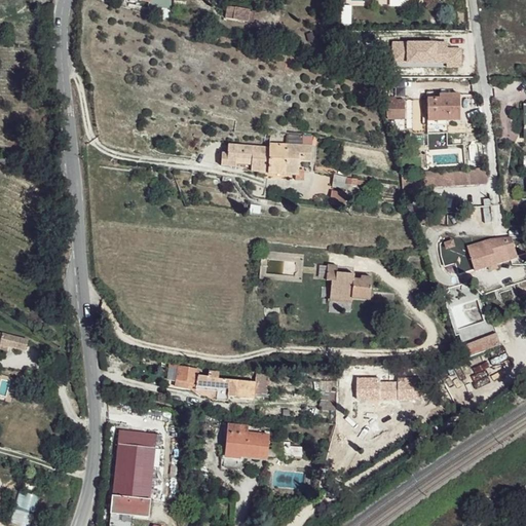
[(173,0),(149,0),(148,2),(147,9),(173,15),(173,0)]
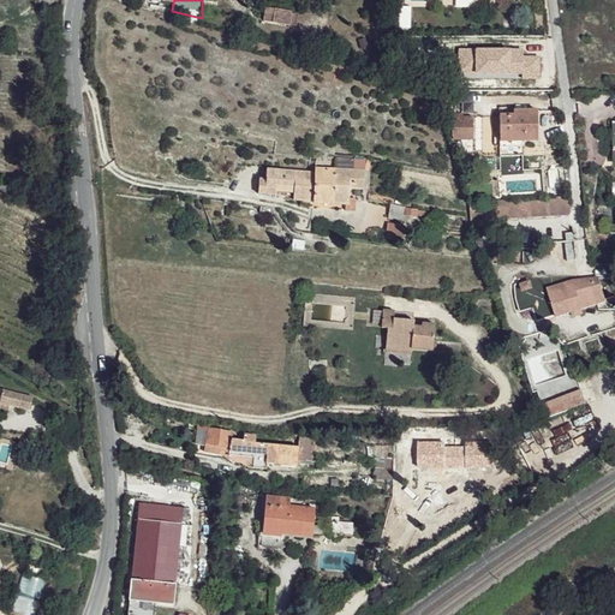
[(309,7),(294,5),(278,0),(268,0),(264,17),(270,18),(272,12),(292,17),(306,19),(309,7)]
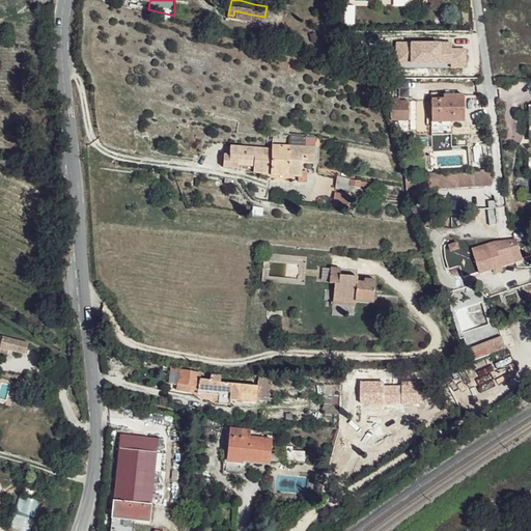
[(451,43),(396,42),(396,62),(451,62),(450,68),(466,68),(466,50),(451,50),(451,43)]
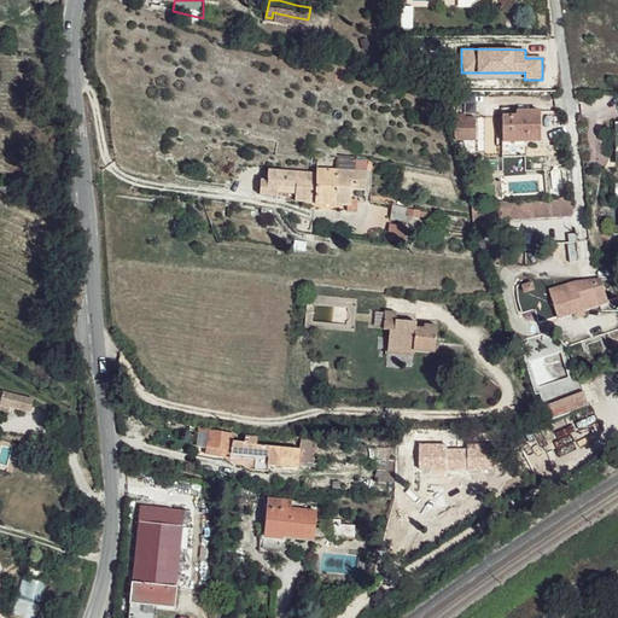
[(514,116),(501,116),(501,143),(540,141),(538,111),(516,112),(514,116)]
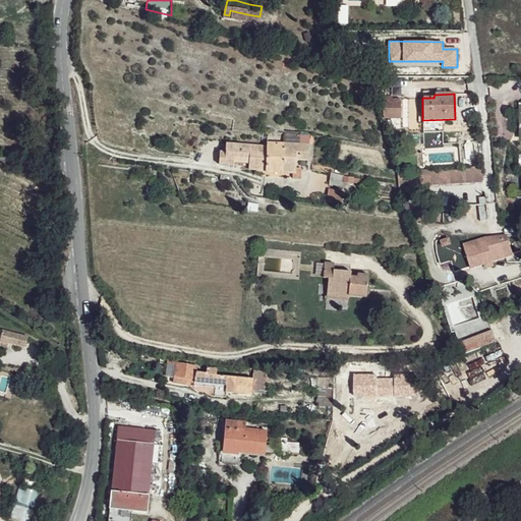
[(392,98),(382,97),(383,120),(400,119),(400,100),(392,99),(392,98)]
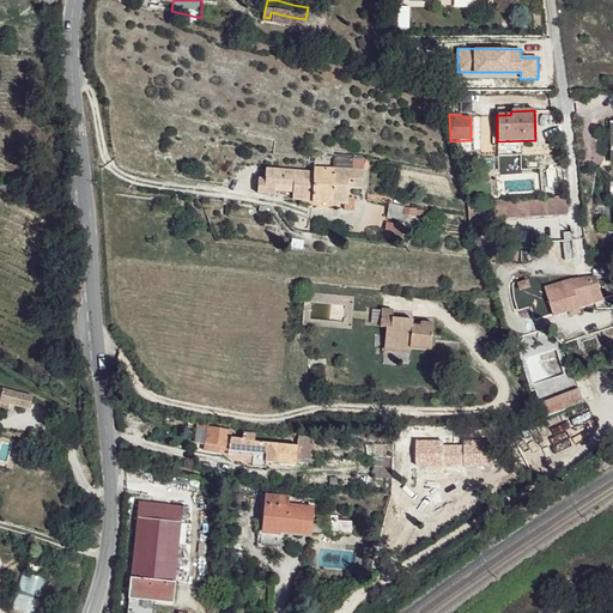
[(352,167),(364,168),(364,158),(352,157),(352,167)]
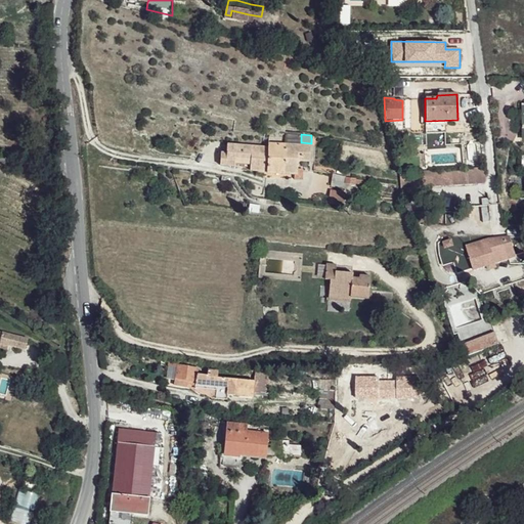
[(249,171),(267,171),(267,173),(297,174),(298,162),(310,162),(309,146),(268,144),(268,146),(258,146),(227,144),(226,155),(219,154),(219,166),(250,167),(249,171)]
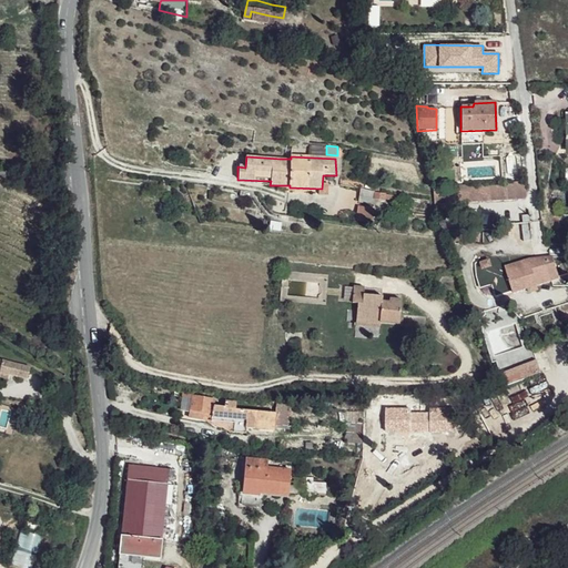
[(455,189),(433,190),(434,204),(527,200),(526,181),(469,185),(469,190),(456,191),(455,189)]
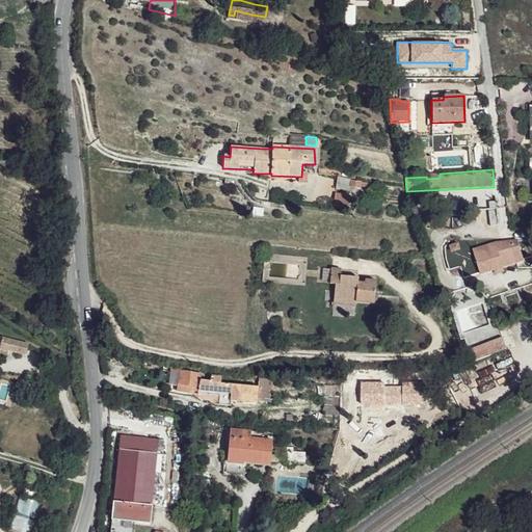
[(353,181),(339,178),(337,189),(351,192),(352,187),(353,181)]
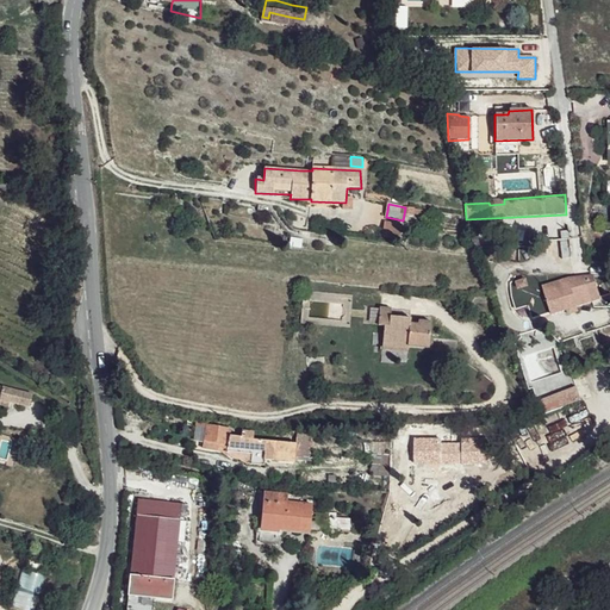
[(404,228),(386,224),(383,238),(399,242),(404,228)]
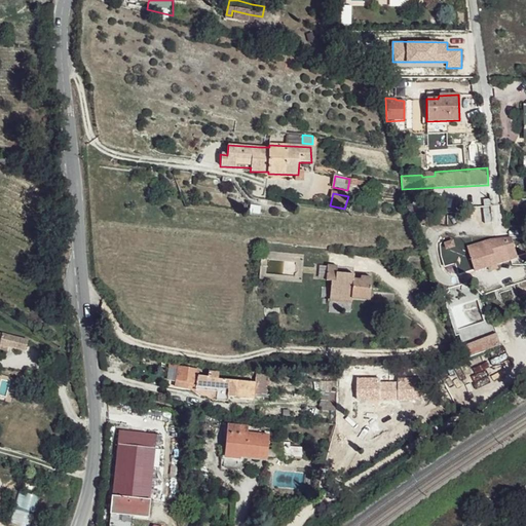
[(478,250),(470,252),(475,270),(476,271),(517,259),(517,257),(512,242),(508,243),(506,238),(492,240),(477,245),(478,250)]
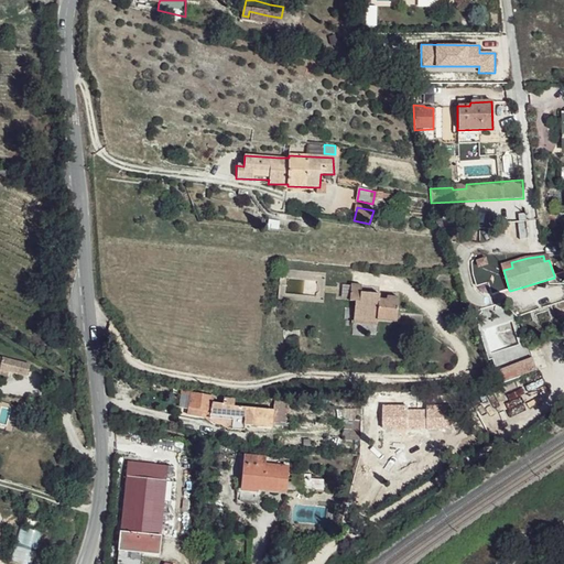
[(563,261),(563,258),(549,260),(554,275),(563,272),(563,261)]
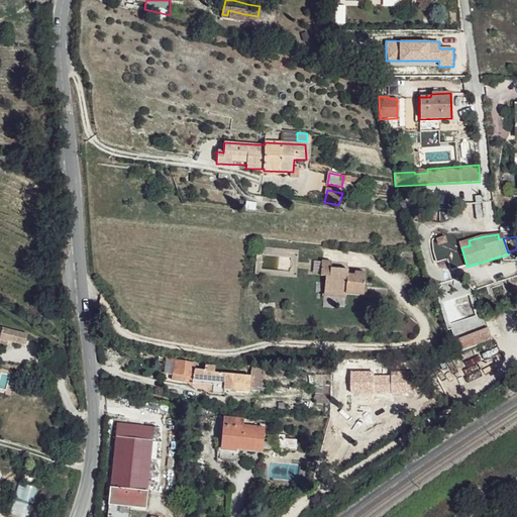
[(458,237),(434,240),(434,253),(437,262),(448,260),(452,270),(467,266),(461,247),(458,237)]
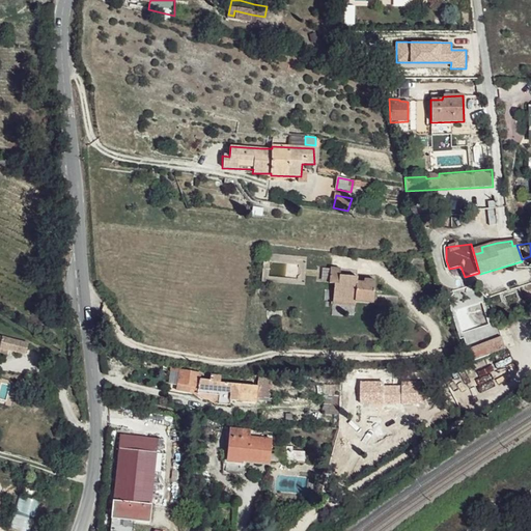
[(340,269),(330,267),(329,283),(335,284),(334,291),(338,291),(337,299),(356,301),(371,303),(373,279),(364,278),(364,281),(356,280),(357,276),(340,274),(340,269)]
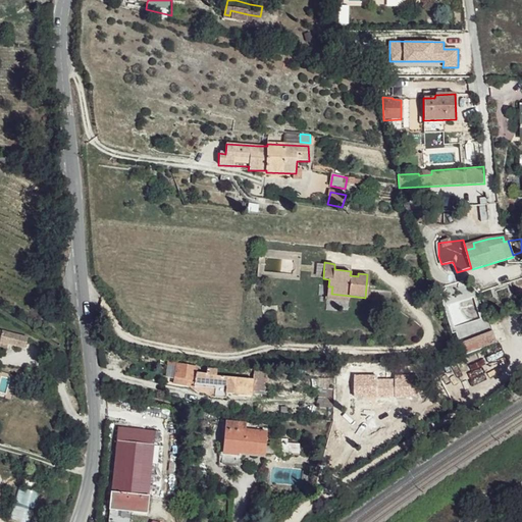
[(493,330),(462,342),(466,354),(498,342),(493,330)]
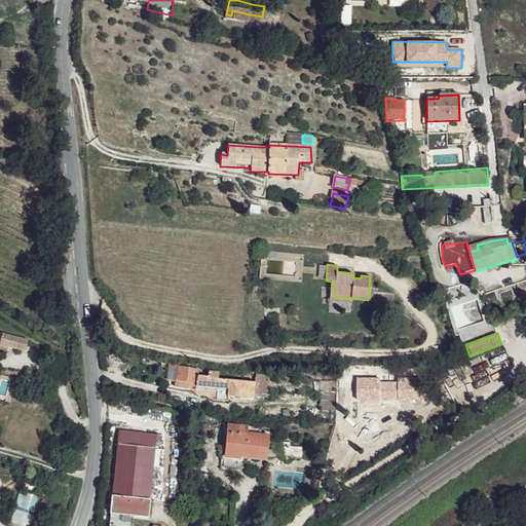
[(28,341),(4,335),(2,339),(1,343),(26,349),(28,341)]
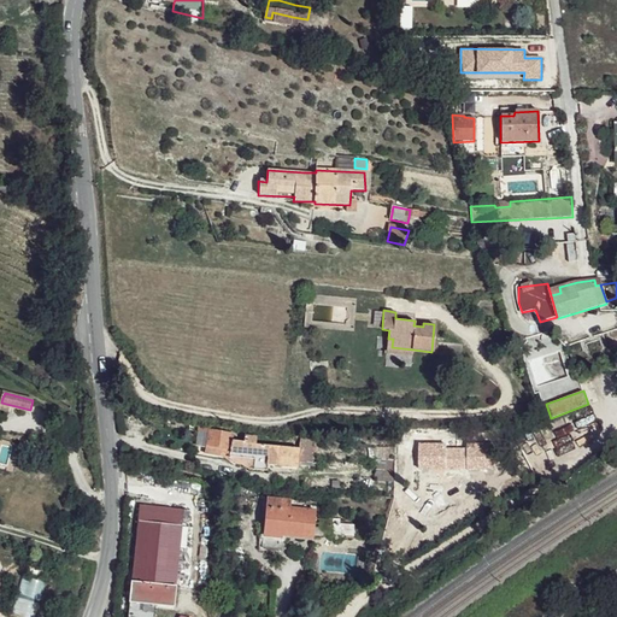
[(200,424),(191,423),(189,430),(199,433),(200,424)]
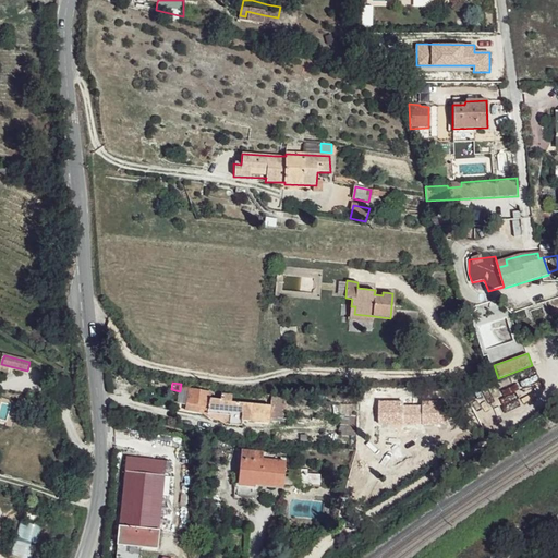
[(210,393),(189,390),(186,403),(208,407),(209,398),(210,393)]
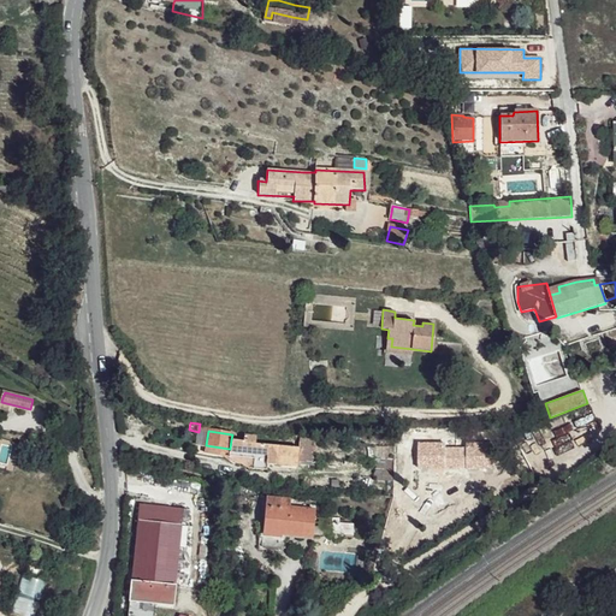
[(243,440),(231,439),(230,449),(229,455),(249,460),(249,466),(259,467),(260,444),(255,444),(256,438),(244,436),(243,440)]
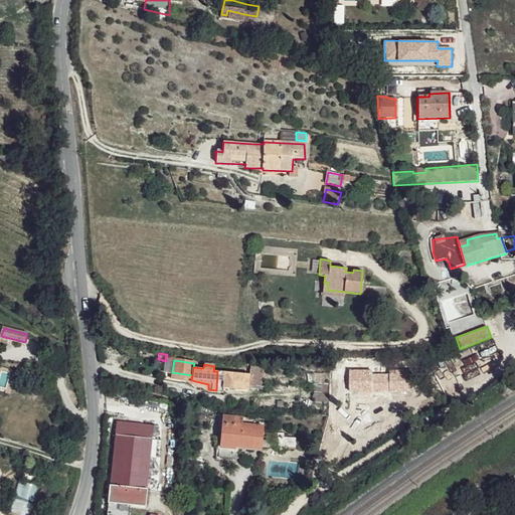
[(217,371),(216,390),(219,391),(221,381),(227,382),(226,387),(246,390),(246,388),(256,390),(261,369),(249,367),(248,376),(217,371)]
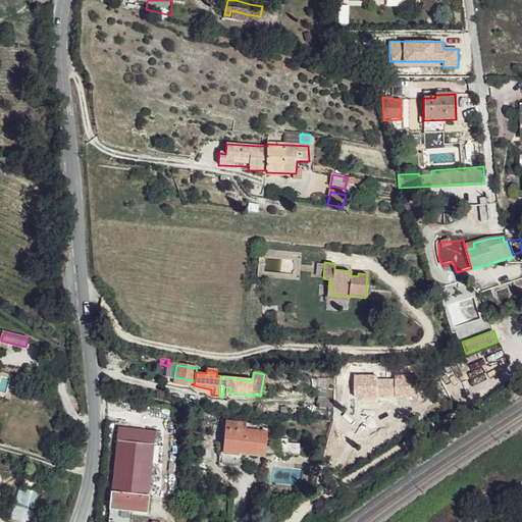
[(378,375),(355,374),(355,398),(419,399),(420,374),(396,373),(395,379),(378,378),(378,375)]
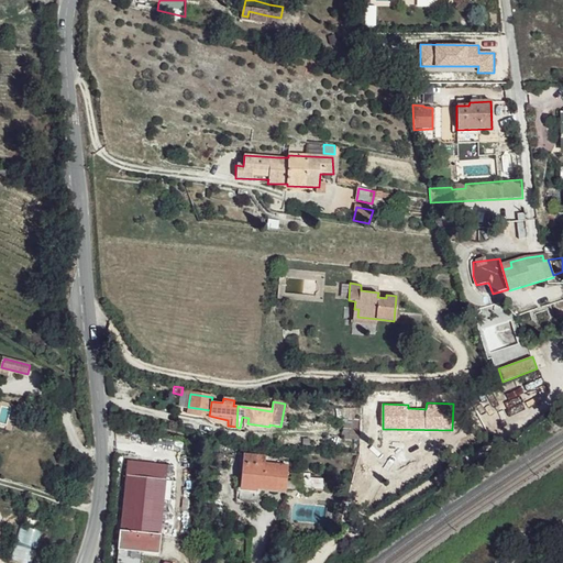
[(210,410),(188,407),(188,412),(209,416),(210,410)]
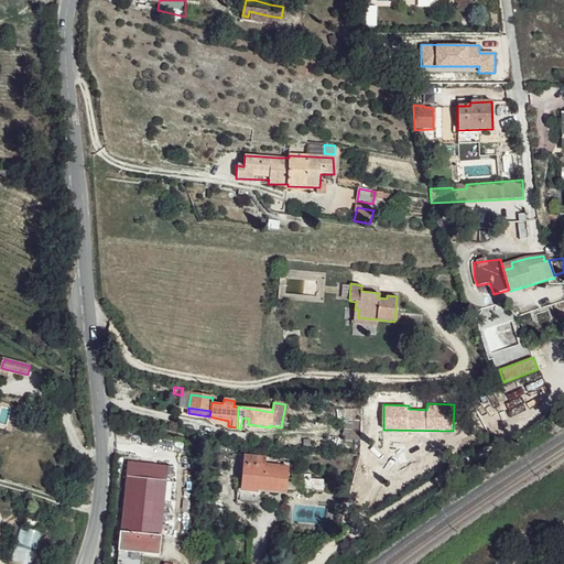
[(266,457),(245,455),(243,462),(264,465),(266,457)]
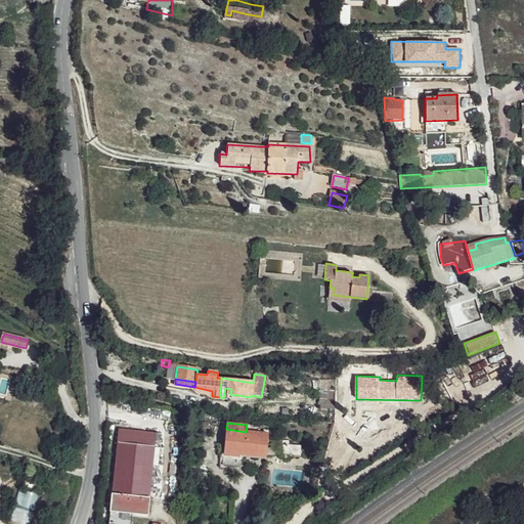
[(246,432),(226,429),(222,465),(238,466),(243,453),(265,455),(267,434),(246,432)]
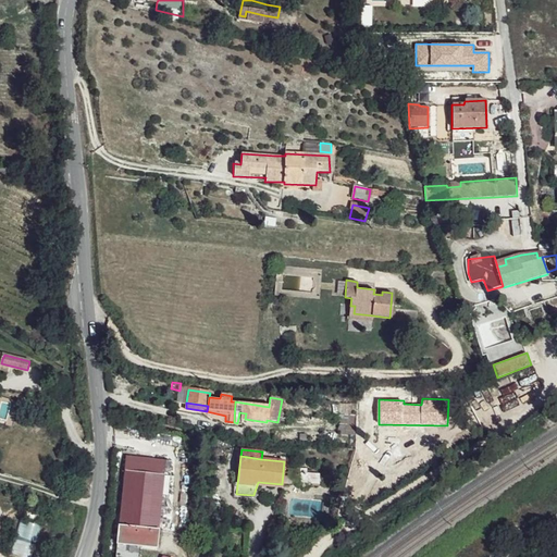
[(143,459),(130,458),(127,471),(141,473),(143,459)]
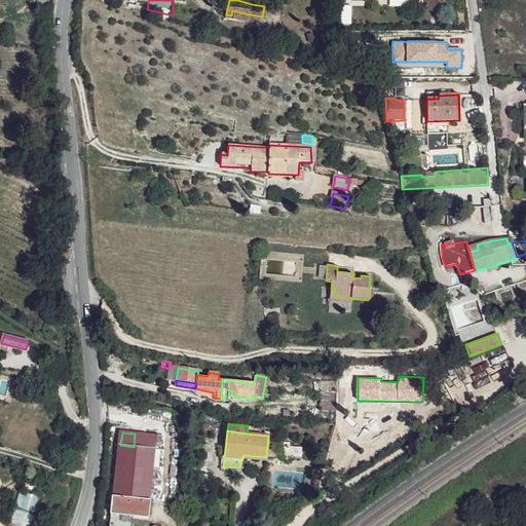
[(158,437),(135,434),(134,447),(157,450),(158,437)]
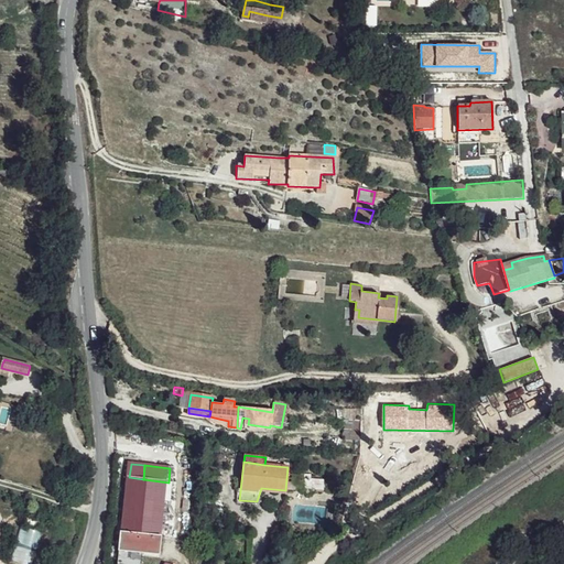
[(143,479),(129,477),(119,550),(143,553),(160,554),(169,483),(143,479)]
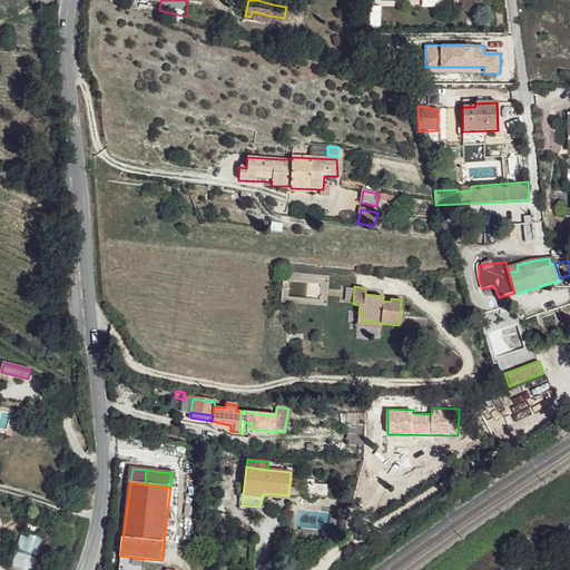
[(325,487),(310,483),(300,488),(298,490),(298,494),(301,499),(307,501),(313,500),(317,497),(325,498),(325,487)]
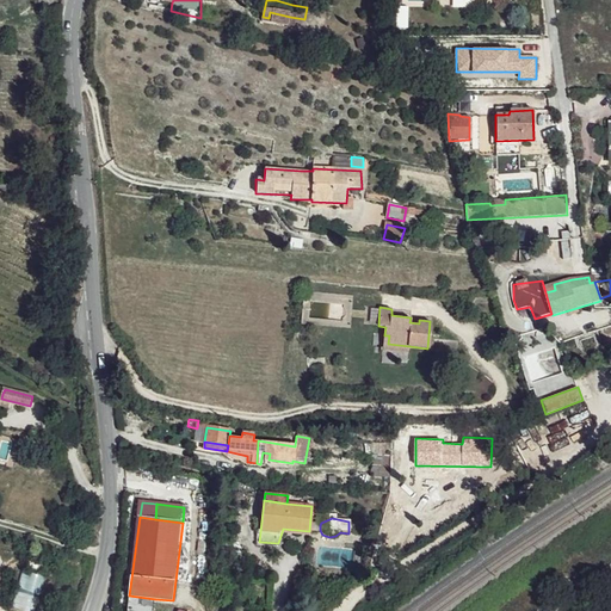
[(22,571),(16,591),(36,597),(42,576),(22,571)]
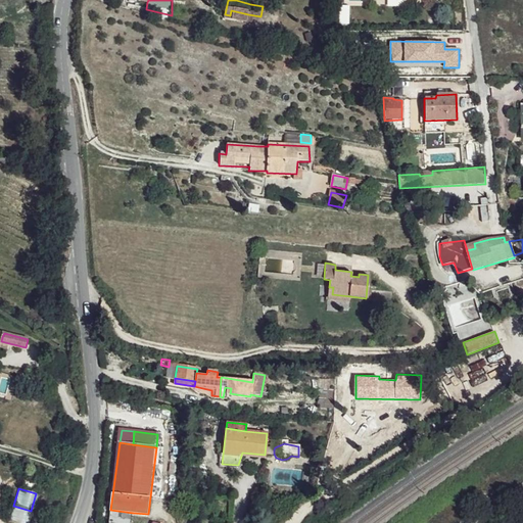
[(110,510),(108,522),(131,522),(133,513),(110,510)]
